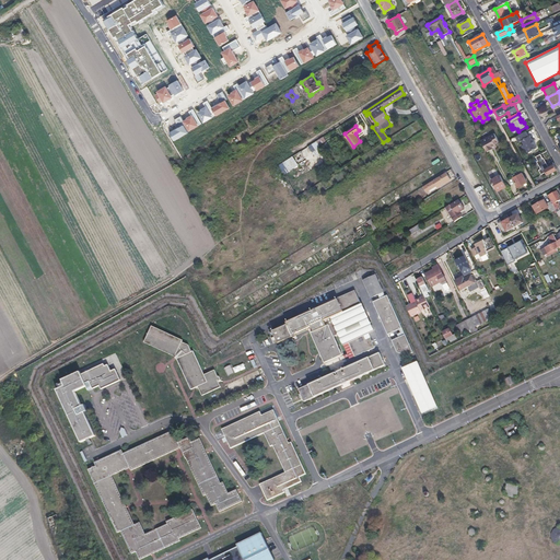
[(456,131),(446,137),(457,155),(466,150),(456,131)]
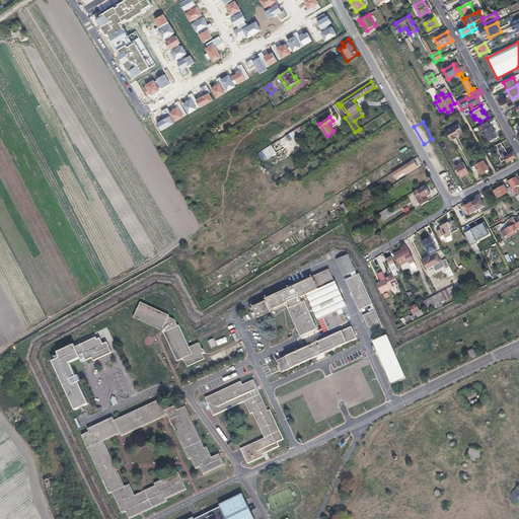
[(488,122),(478,127),(480,132),(485,130),(487,134),(484,135),(486,139),(489,138),(491,141),(498,138),(496,134),(494,130),(492,126),(491,127),(488,122)]
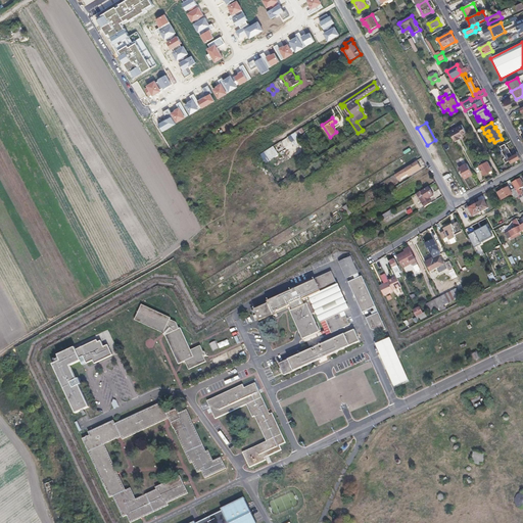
[(462,125),(449,132),(456,143),(461,140),(461,139),(460,138),(463,136),(463,135),(466,133),(462,125)]
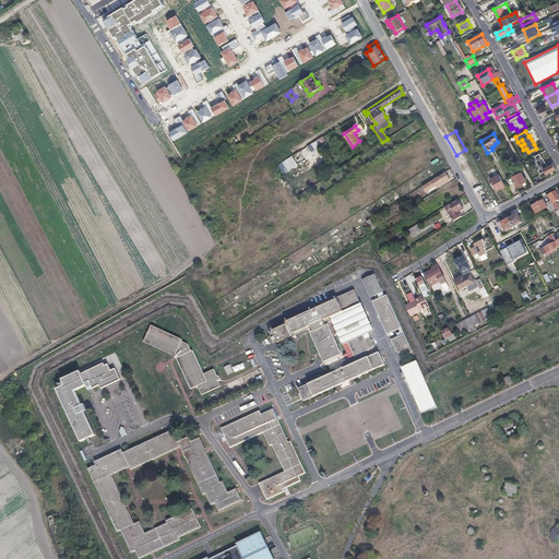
[(319,145),(316,141),(308,145),(312,152),(314,151),(319,147),(320,146),(319,145)]
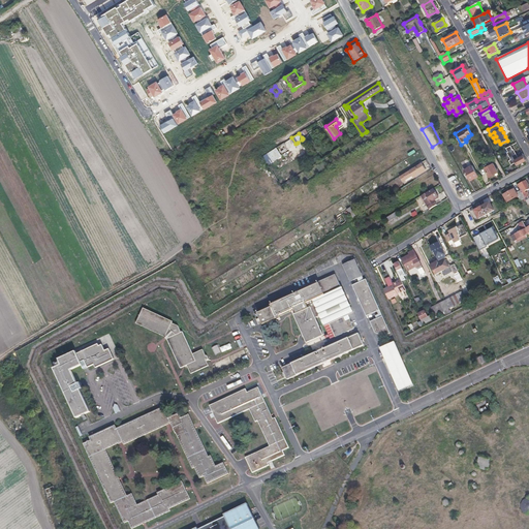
[(522,156),(524,155),(523,153),(517,156),(510,146),(506,149),(507,152),(506,152),(510,160),(508,161),(510,164),(516,162),(518,164),(525,161),(522,156)]
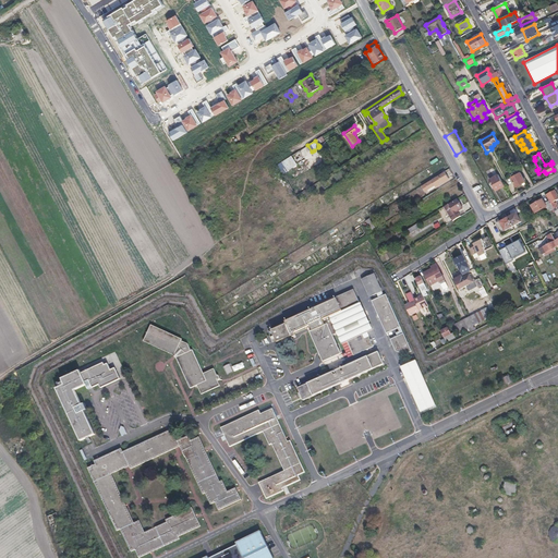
[(292,156),(277,165),(282,173),(287,170),(296,164),(292,156)]
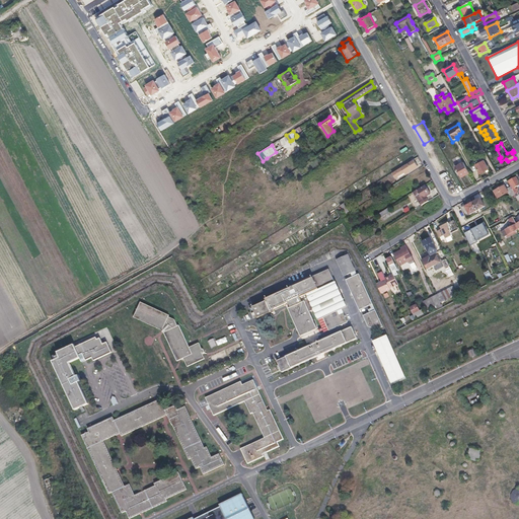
[(456,166),(462,161),(457,155),(452,160),(456,166)]
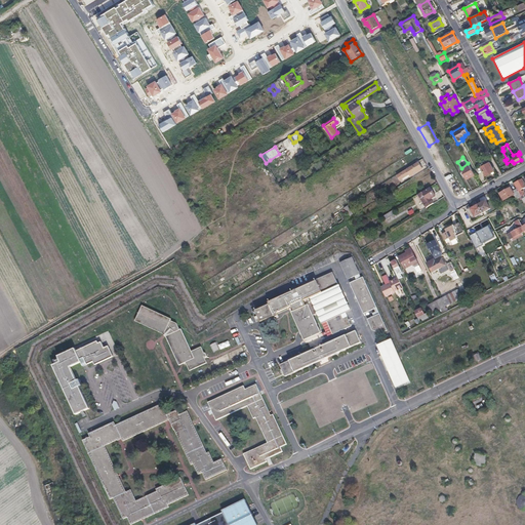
[(477,160),(481,167),(481,166),(486,175),(494,171),(489,163),(485,165),(481,158),(477,160)]
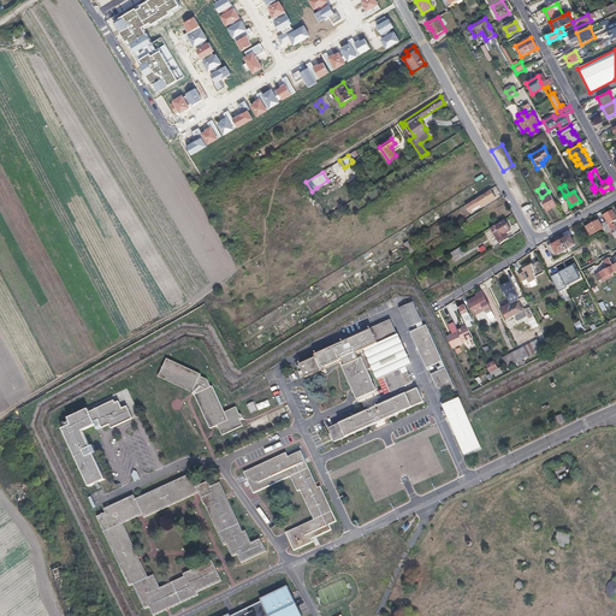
[(317,188),(312,191),(313,193),(315,199),(327,217),(331,214),(326,206),(333,201),(331,197),(326,200),(323,194),(321,195),(317,188)]
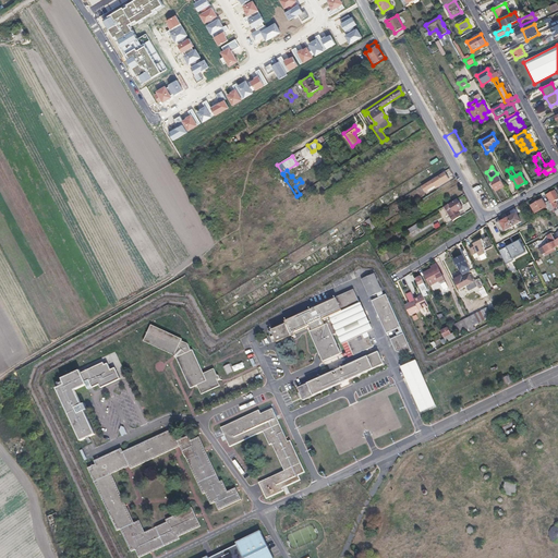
[(449,179),(445,171),(422,185),(425,191),(435,184),(437,186),(449,179)]
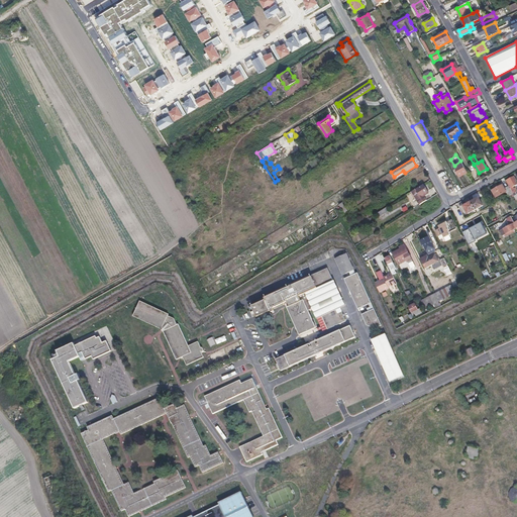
[(458,177),(468,172),(464,167),(461,162),(452,167),(458,177)]
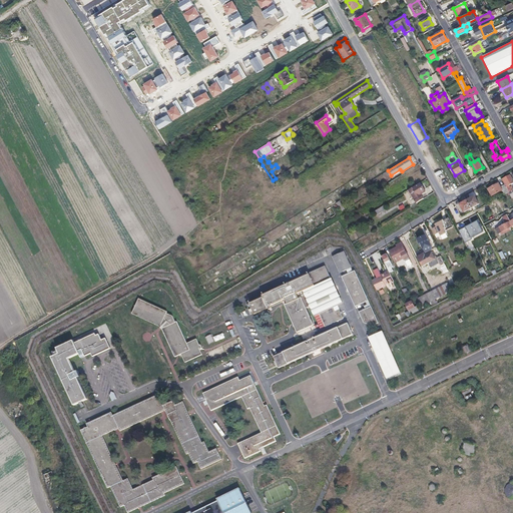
[(403,174),(415,167),(413,164),(402,171),(403,174)]
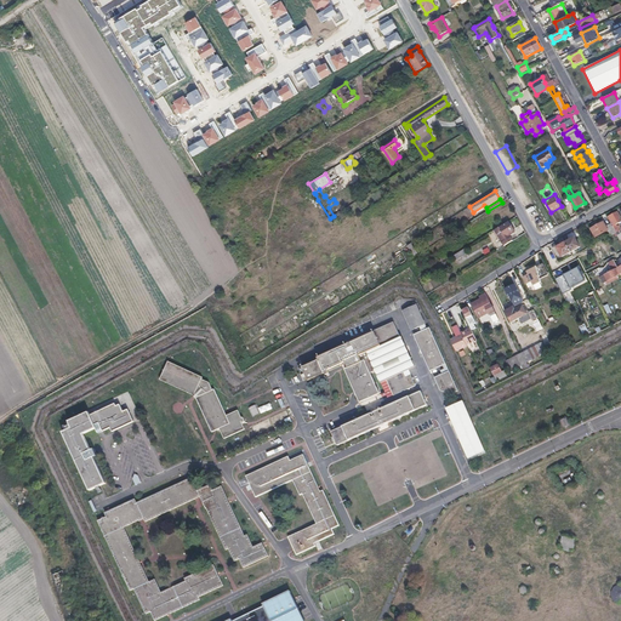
[(620,220),(616,211),(608,216),(611,224),(613,226),(620,220)]
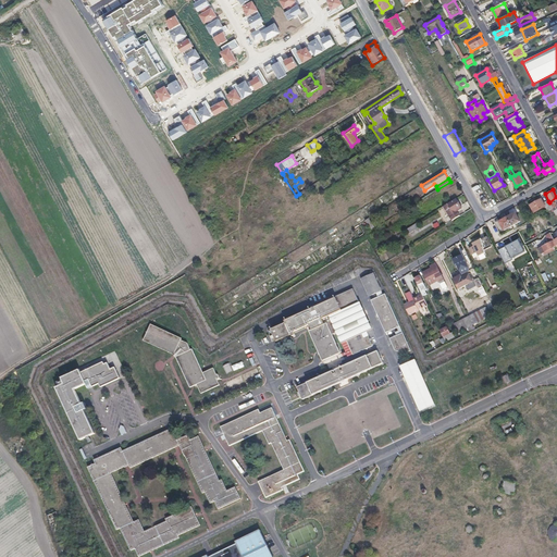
[(461,207),(457,199),(448,205),(448,203),(444,207),(453,221),(460,215),(456,210),(461,207)]
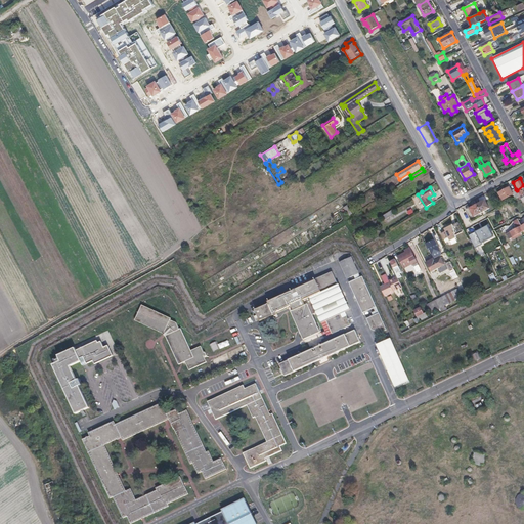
[(513,194),(511,191),(509,187),(499,193),(503,200),(513,194)]
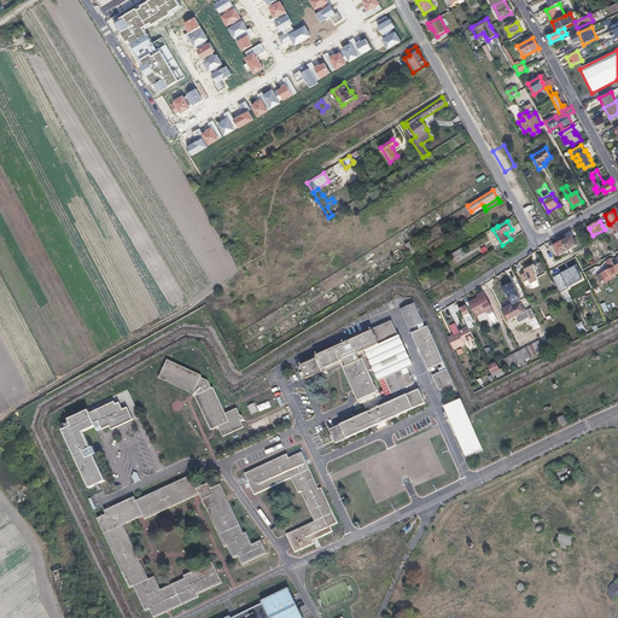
[(607,235),(613,232),(610,225),(608,223),(602,226),(605,229),(607,235)]
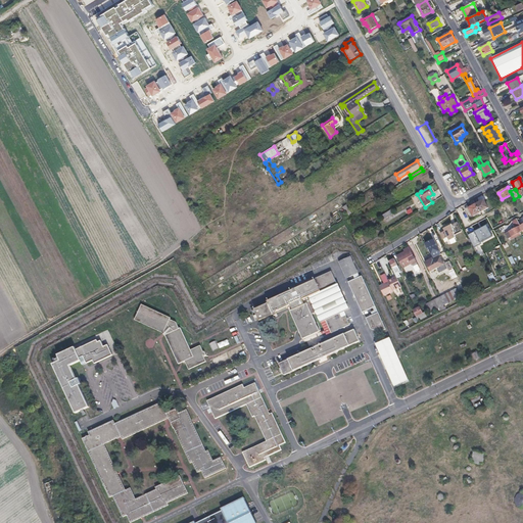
[(484,200),(477,204),(481,212),(488,208),(484,200)]
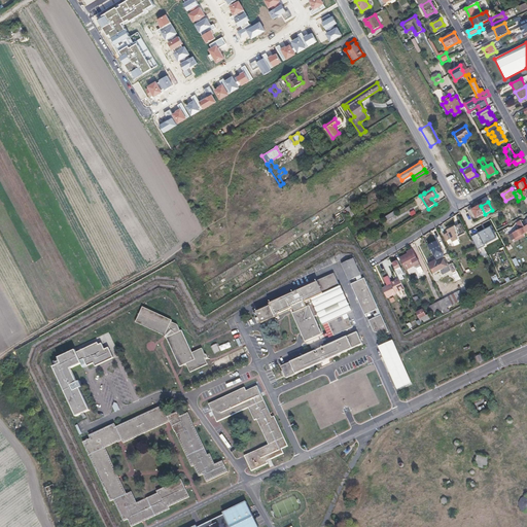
[(485,214),(481,206),(472,210),(477,218),(485,214)]
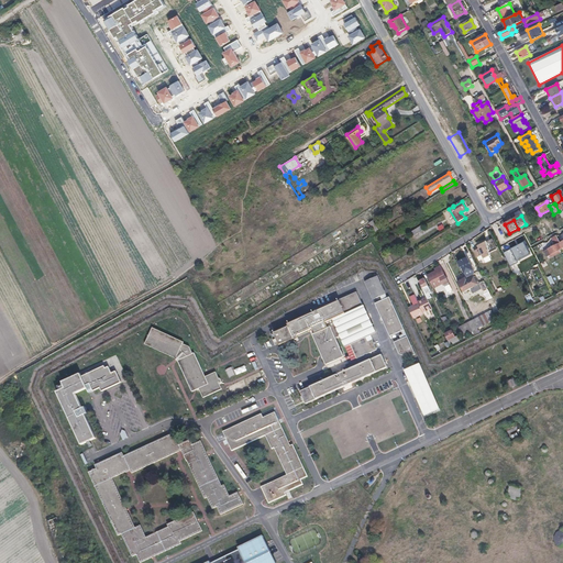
[(373,221),(370,223),(375,233),(379,230),(373,221)]
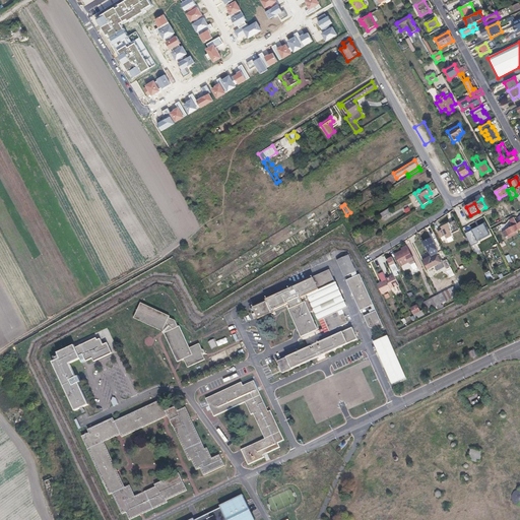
[(391,212),(389,208),(380,214),(382,218),(391,212)]
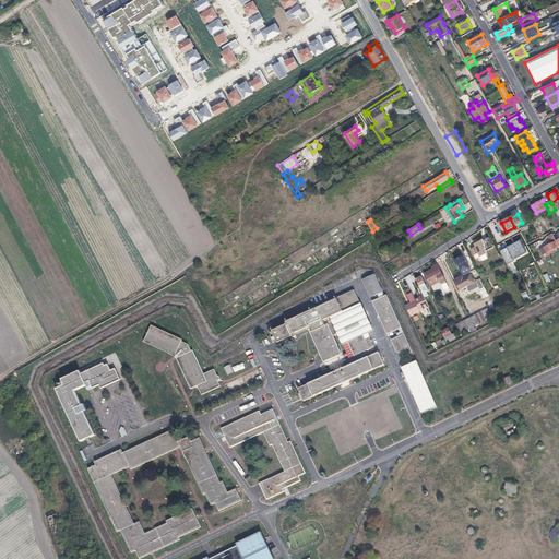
[(552,234),(548,236),(552,244),(544,247),(546,252),(558,246),(556,240),(552,234)]
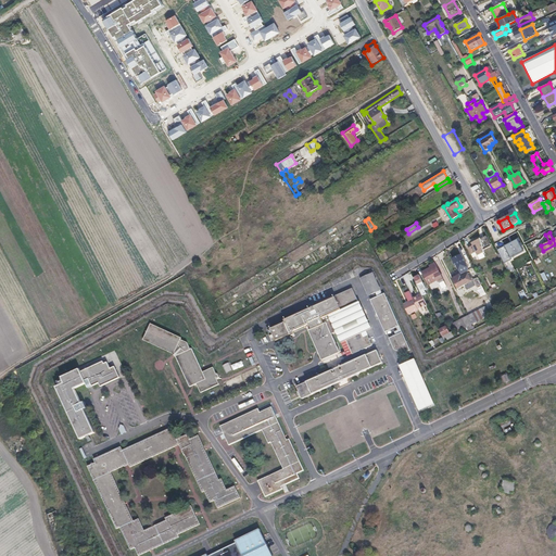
[(487,236),(471,243),(472,245),(468,248),(471,254),(476,252),(477,255),(483,252),(483,250),(491,247),(487,236)]
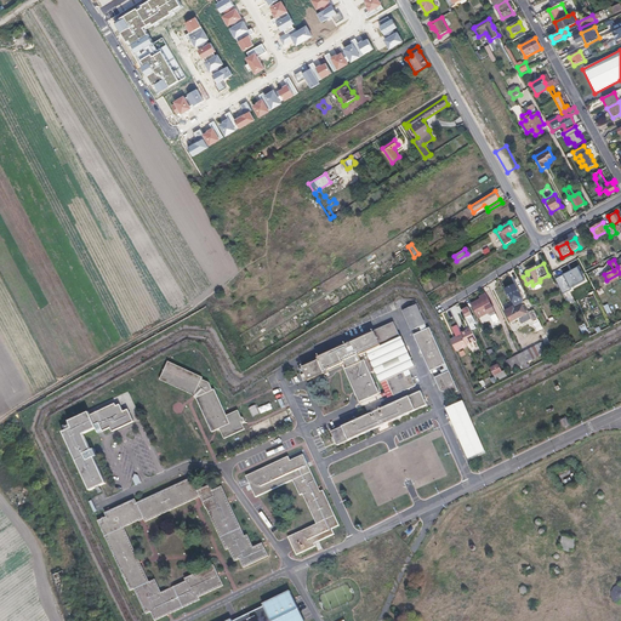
[(587,275),(565,286),(569,294),(571,298),(593,288),(587,275)]
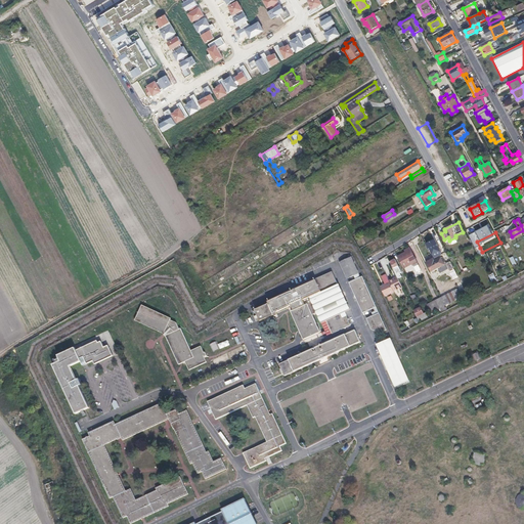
[(442,255),(440,251),(435,239),(427,244),(430,251),(431,251),(435,259),(436,258),(442,255)]
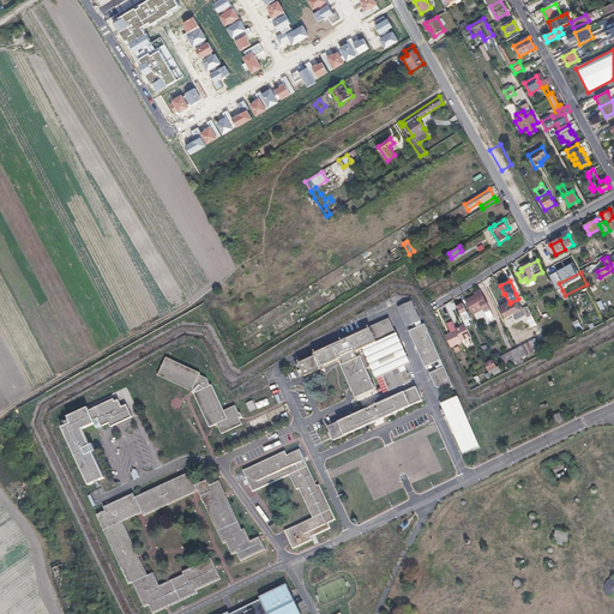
[(483,309),(488,319),(494,317),(480,290),(475,293),(483,309)]
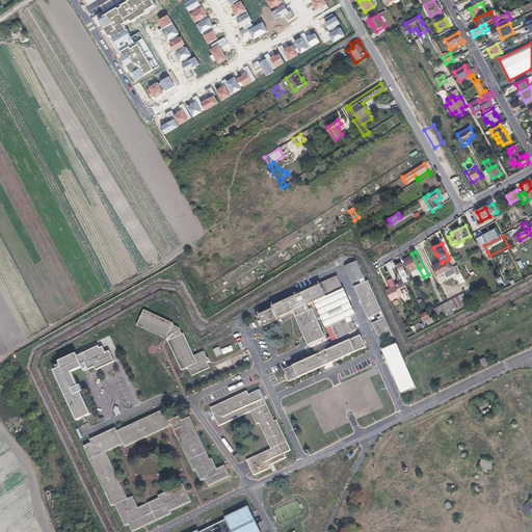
[(409,272),(419,268),(411,254),(411,255),(413,257),(404,261),(409,272)]
